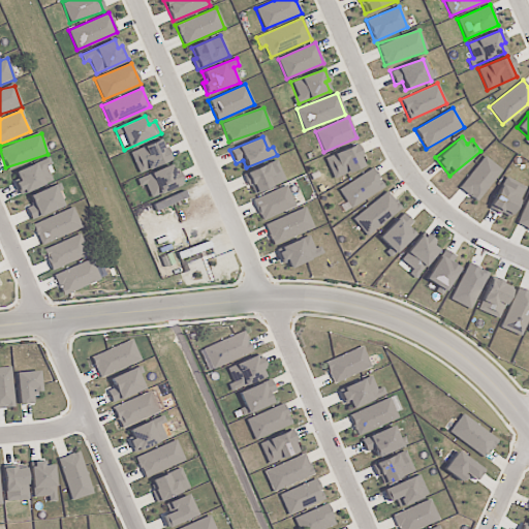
[(130,151),(137,173),(169,162),(162,139),(130,151)]
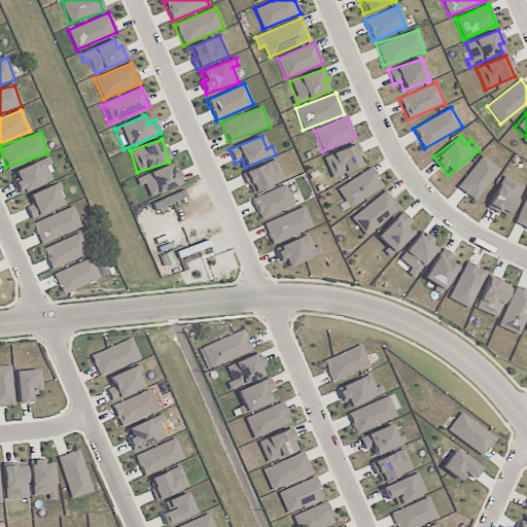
[(323,157),(332,178),(362,166),(353,144),(323,157)]
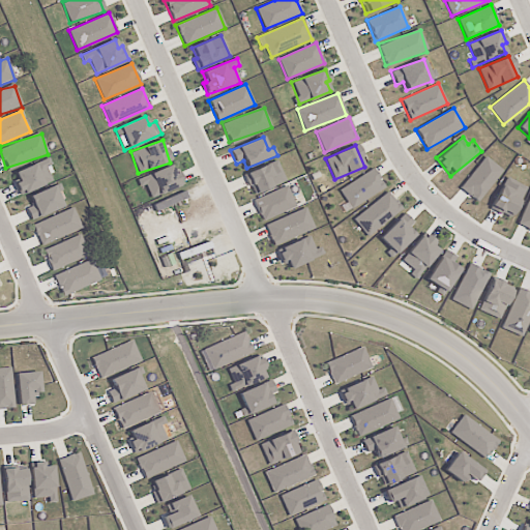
[(459,187),(476,202),(502,171),(484,155),(459,187)]
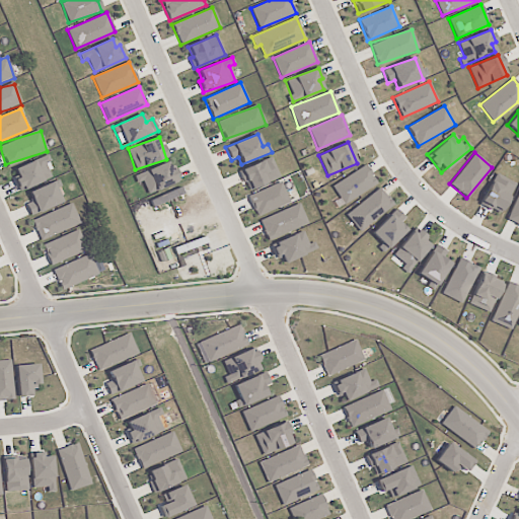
[(14,168),(17,176),(13,177),(18,191),(51,177),(46,163),(49,162),(46,155),(14,168)]
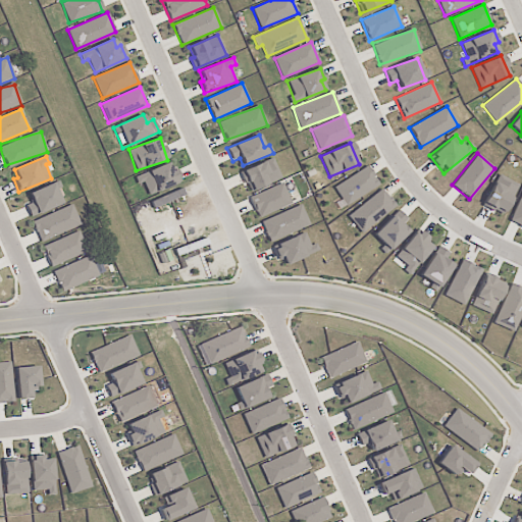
[(248,191),(280,180),(274,159),(242,169),(248,191)]
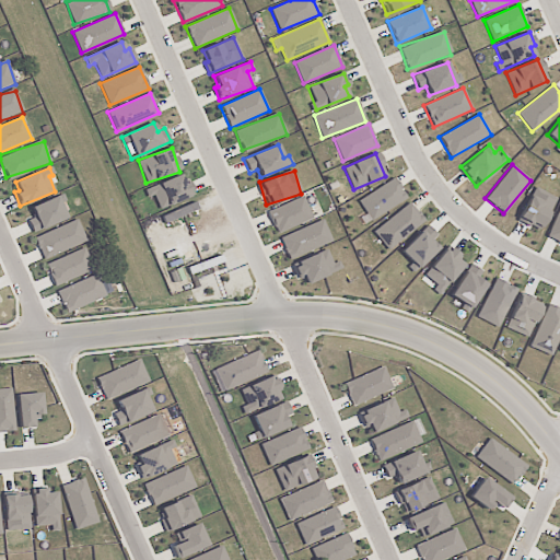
[(154,195),(159,208),(194,197),(189,181),(184,183),(182,176),(143,188),(147,197),(154,195)]
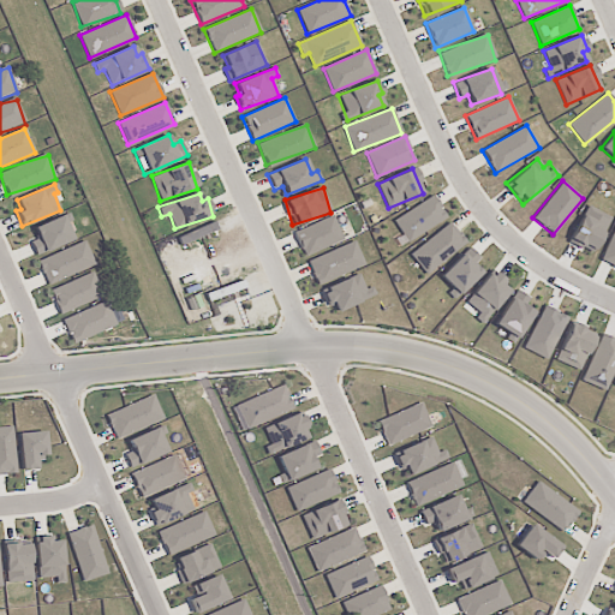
[(447,218),(434,196),(393,220),(407,243),(447,218)]
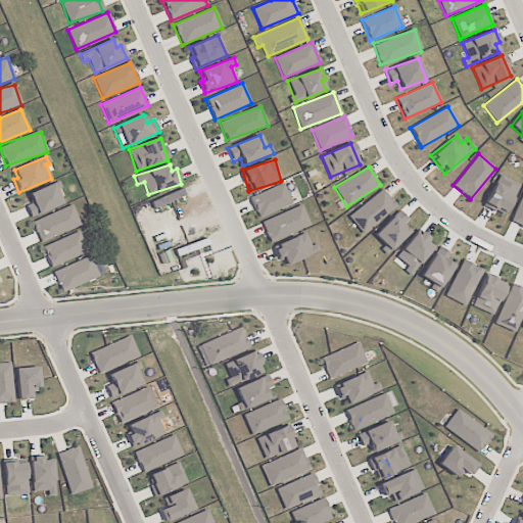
[(519,184),(498,175),(483,206),(504,216),(519,184)]
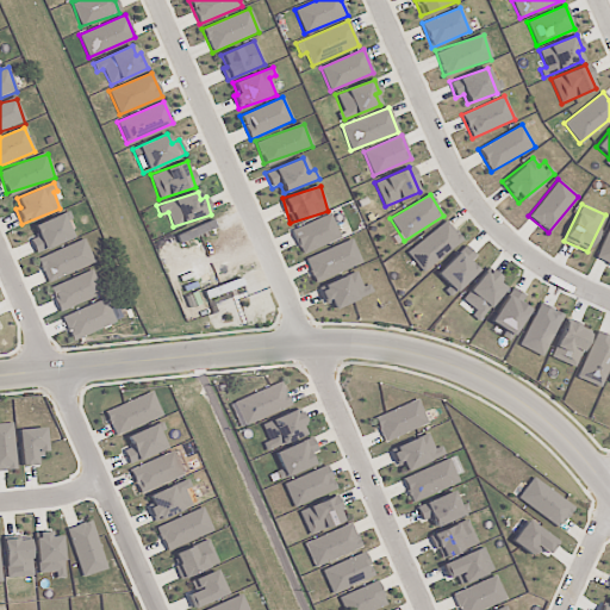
[(302,255),(341,238),(329,213),(291,230),(302,255)]
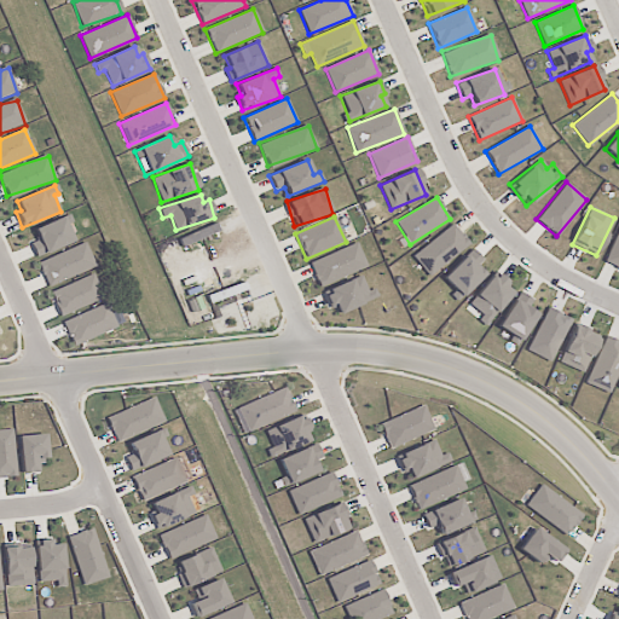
[(73,244),(65,218),(33,227),(36,239),(30,242),(34,256),(73,244)]
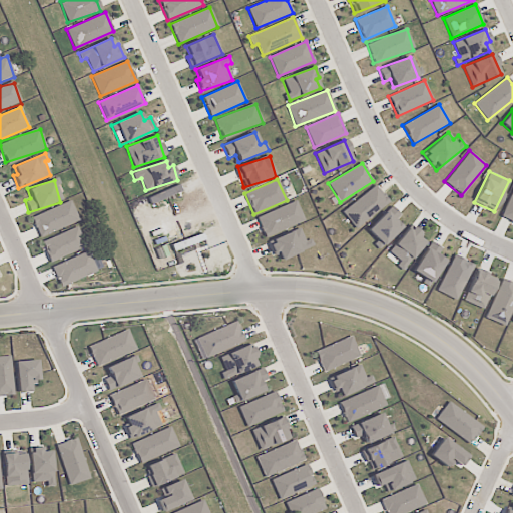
[(181,192),(178,185),(147,197),(150,204),(181,192)]
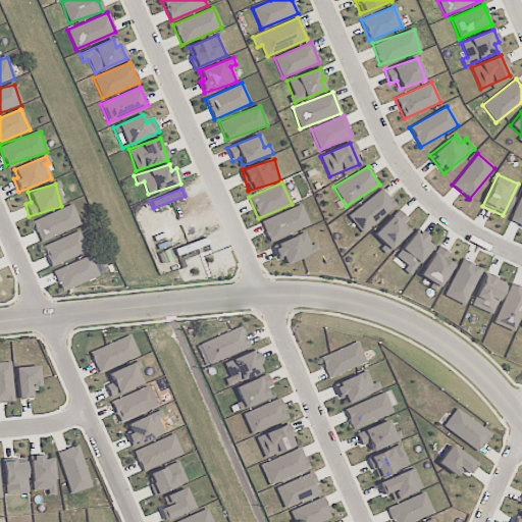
[(396,206),(381,189),(348,216),(362,233),(396,206)]
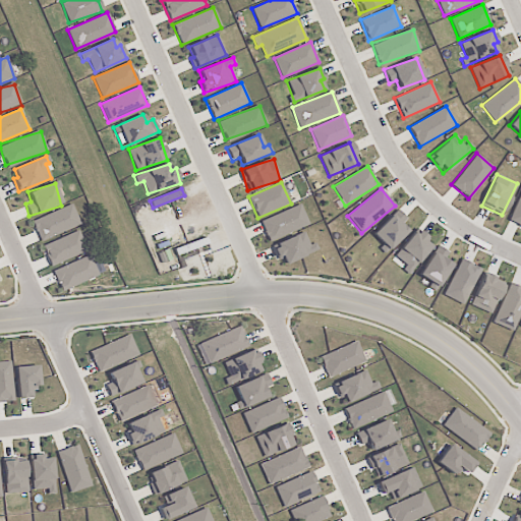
[(520,190),(508,221),(520,226),(520,190)]
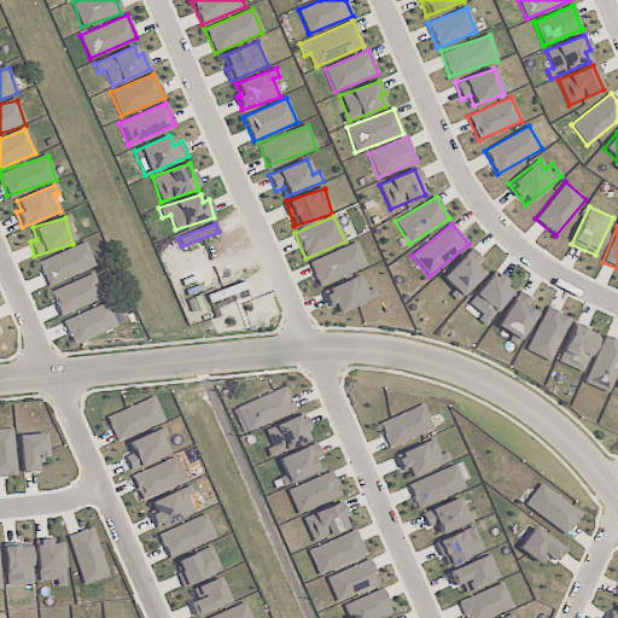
[(38,262),(47,286),(95,267),(85,242),(38,262)]
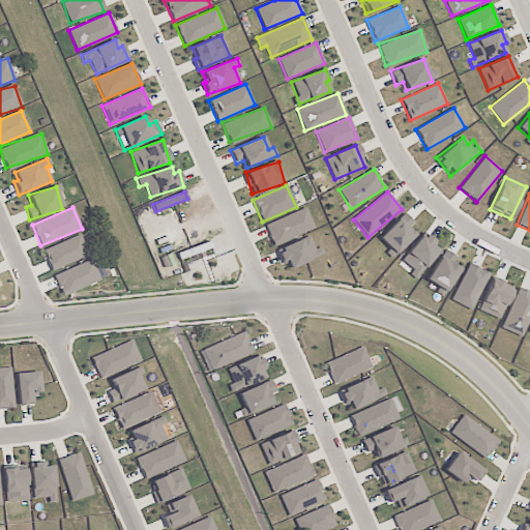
[(314,229),(305,208),(264,226),(273,245),(314,229)]
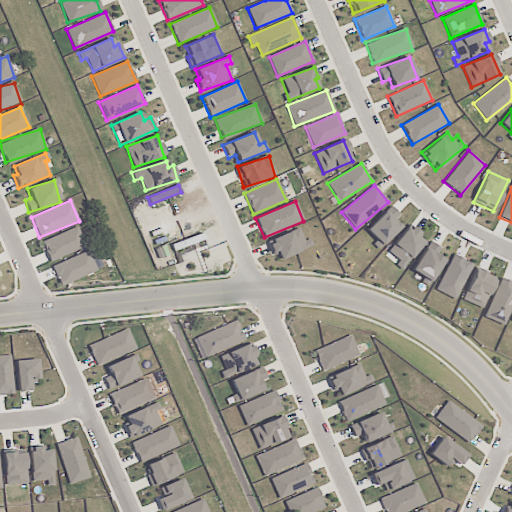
[(399,216),(390,206),(366,229),(381,246),(401,227),(394,220),(399,216)]
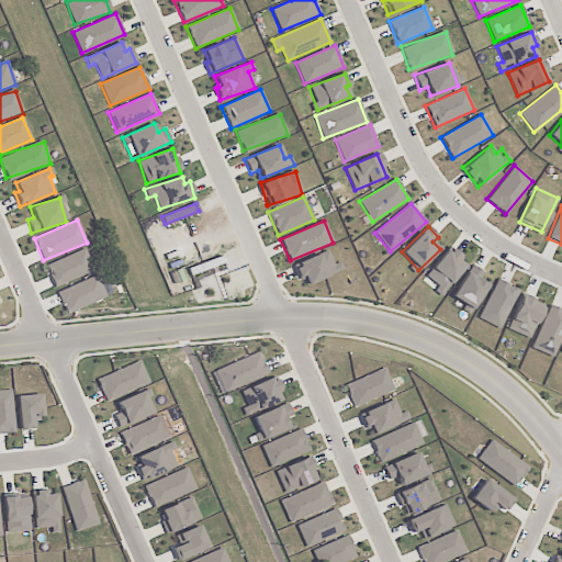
[(55,288),(94,271),(85,248),(45,266),(55,288)]
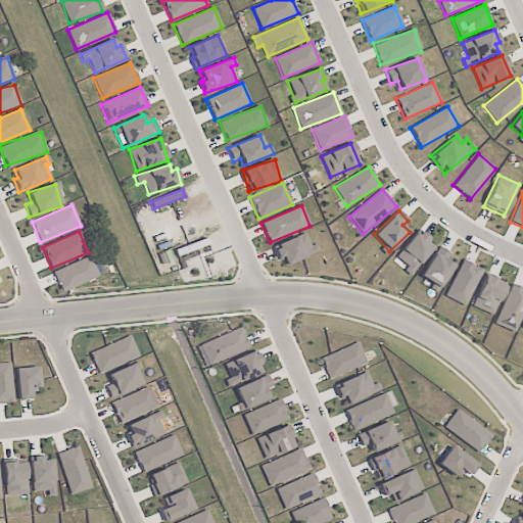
[(435,245),(418,231),(394,259),(412,273),(435,245)]
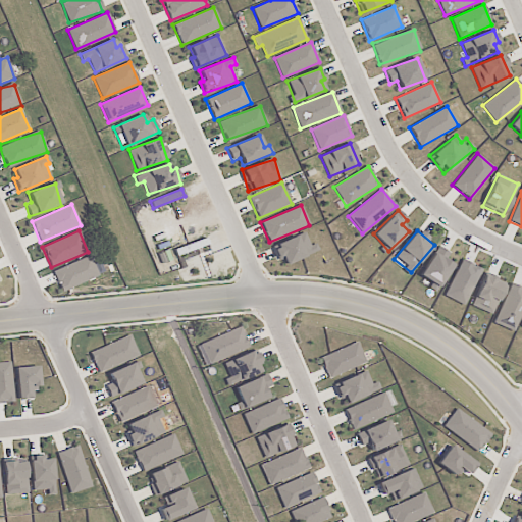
[(315,253),(308,232),(274,245),(281,265),(315,253)]
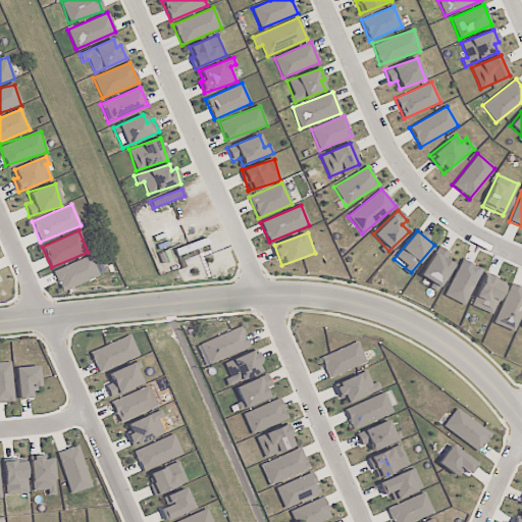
[(420,276),(439,288),(453,265),(447,261),(451,254),(437,246),(420,276)]
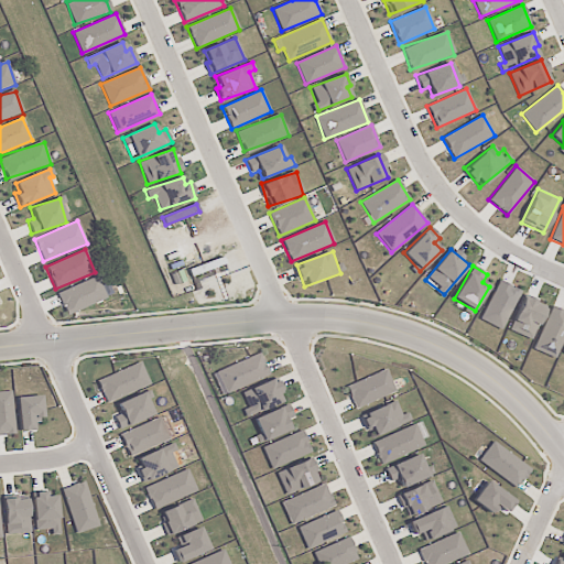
[(66,316),(107,297),(97,275),(56,294),(66,316)]
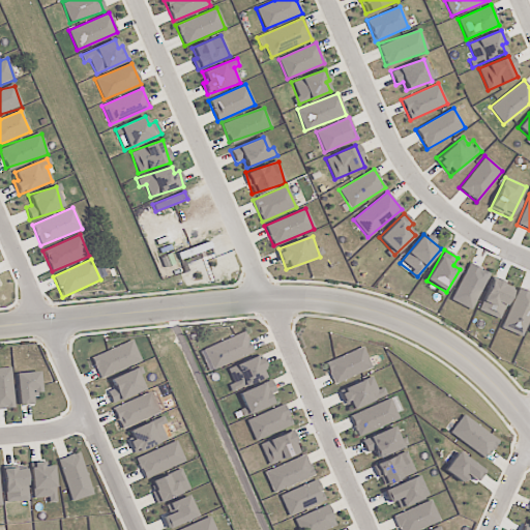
[(489,273),(469,263),(450,300),(471,310),(489,273)]
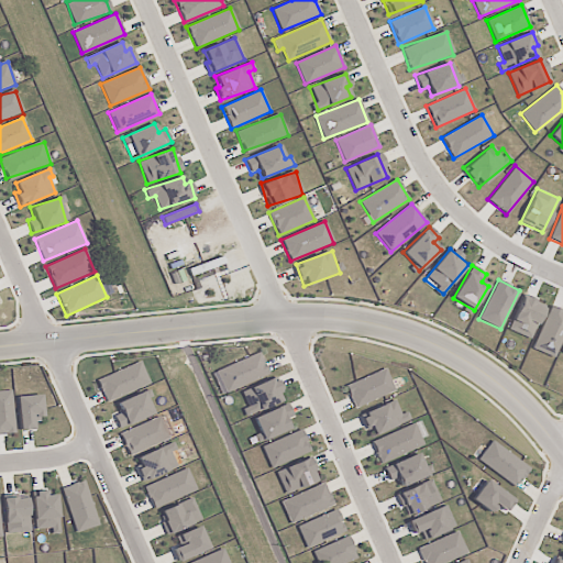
[(531,339),(543,306),(520,297),(508,330),(531,339)]
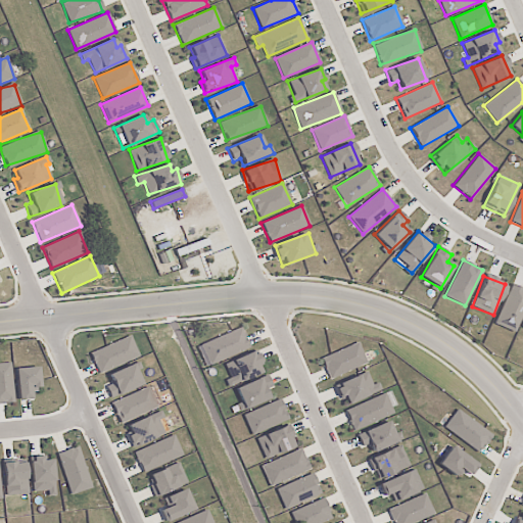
[(522,312),(522,288),(512,284),(493,323),(514,333),(522,312)]
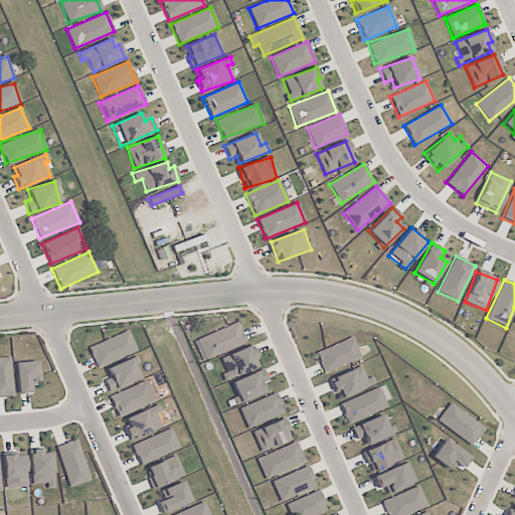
[(89,347),(96,366),(136,350),(129,331),(89,347)]
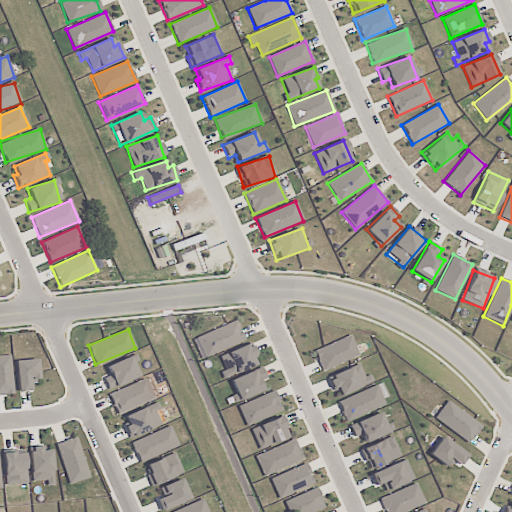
[(314,348),(321,370),(358,358),(352,337),(314,348)]
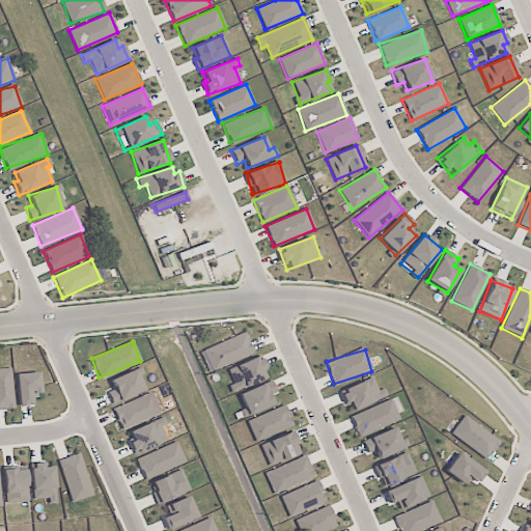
[(225,369),(233,390),(267,378),(259,357),(225,369)]
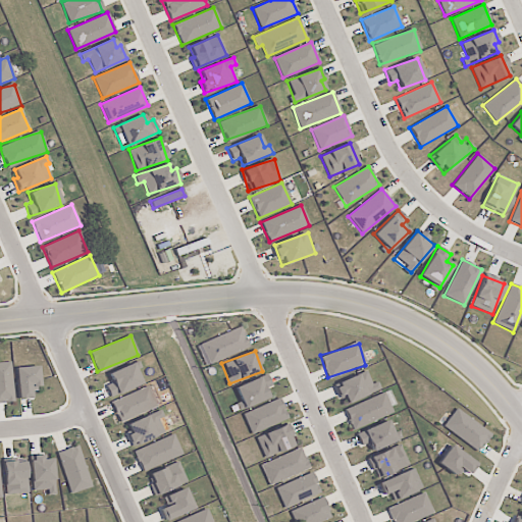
[(0,403),(14,402),(9,361),(0,362),(0,403)]
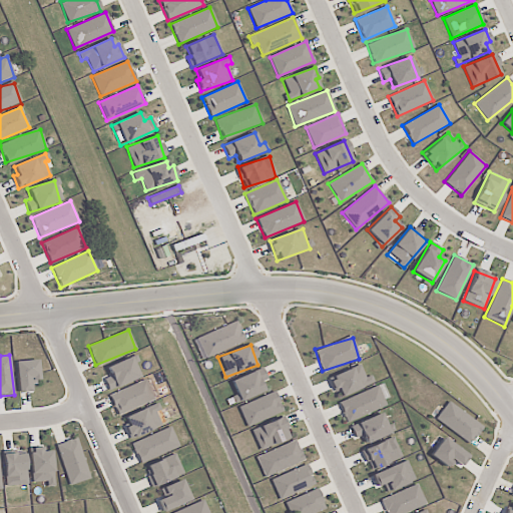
[(109,374),(102,377),(107,390),(139,378),(131,357),(106,367),(109,374)]
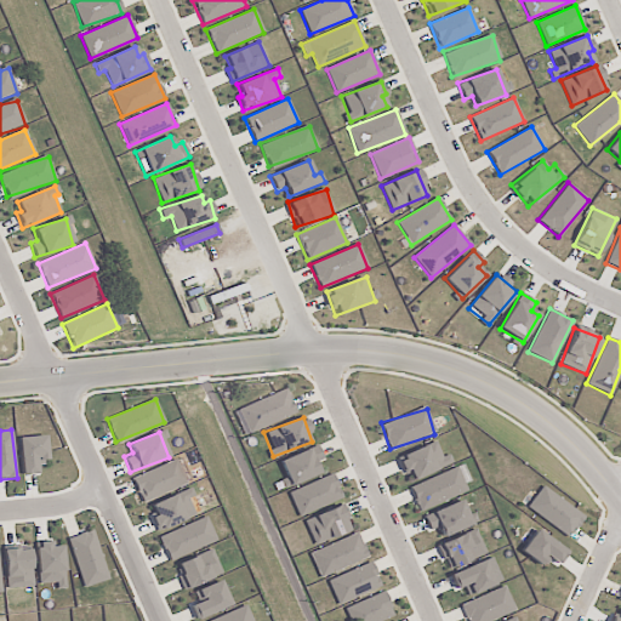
[(38,474),(36,463),(46,462),(45,436),(18,437),(21,474),(38,474)]
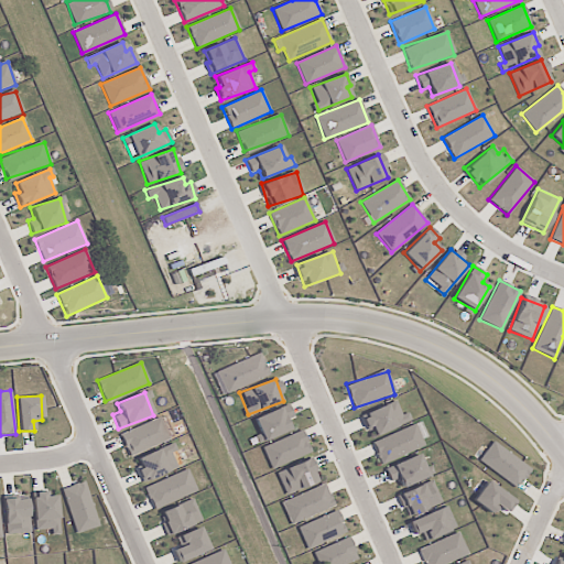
[(401,414),(396,401),(360,415),(367,431),(371,429),(375,435),(411,421),(408,412),(401,414)]
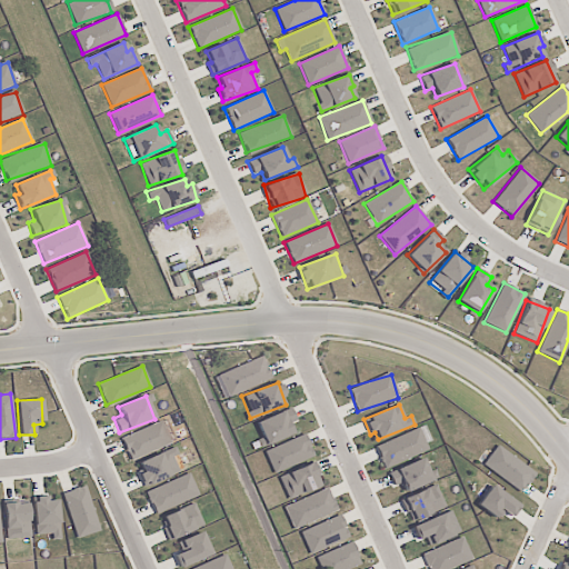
[(256,422),(266,445),(292,433),(289,426),(297,421),(290,407),(256,422)]
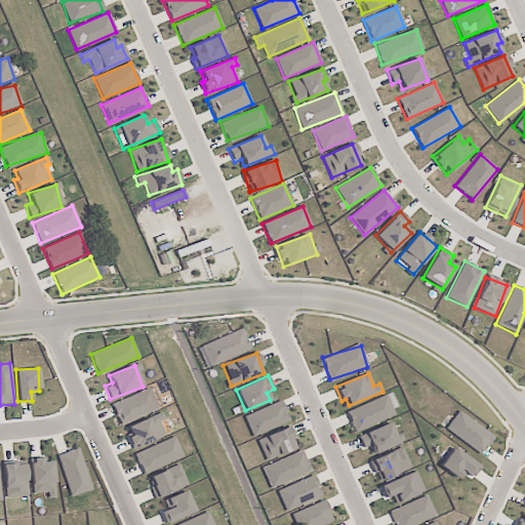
[(120,425),(157,408),(148,389),(111,405),(120,425)]
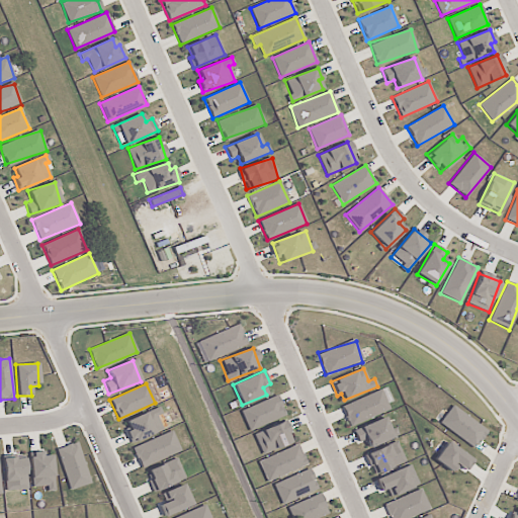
[(349,426),(393,409),(384,389),(341,406),(349,426)]
